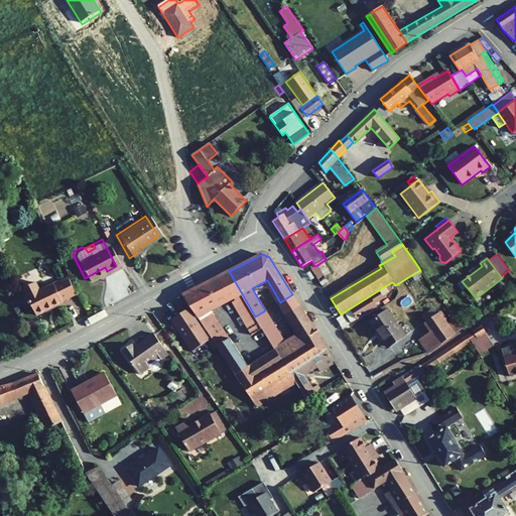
[(317,265),(310,269),(321,286),(329,282),(317,265)]
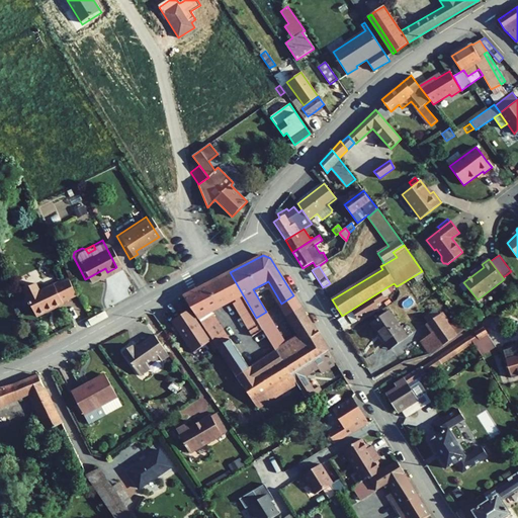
[(252,336),(263,330),(256,318),(230,272),(205,285),(219,308),(235,298),(237,301),(233,304),(252,336)]
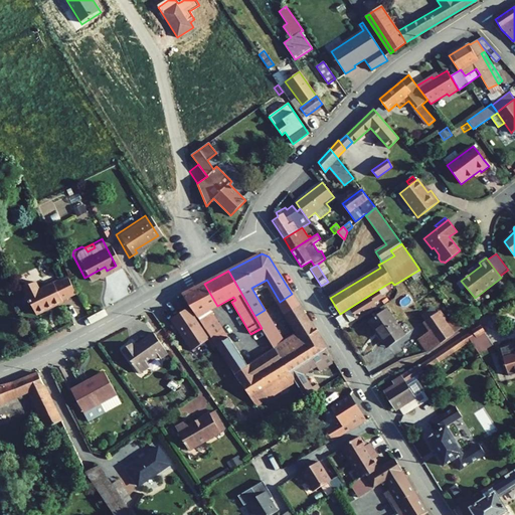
[(29,280),(17,285),(30,313),(56,301),(55,299),(70,292),(62,276),(48,283),(47,281),(33,288),(29,280)]
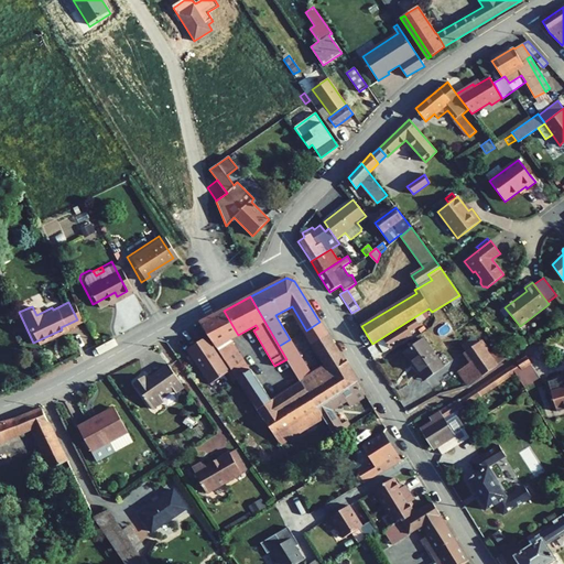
[(510,314),(505,307),(500,311),(506,317),(510,314)]
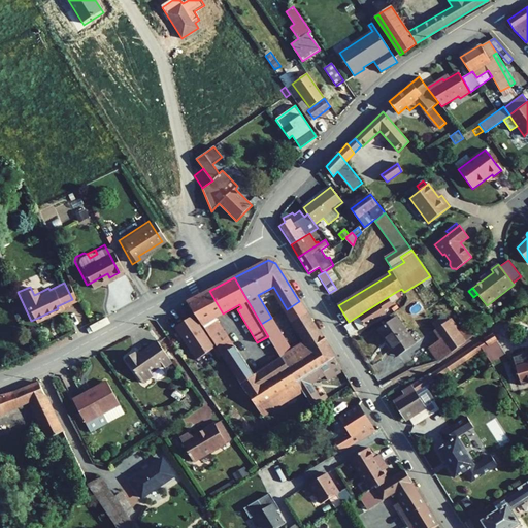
[(200,296),(216,318),(223,314),(209,291),(200,296)]
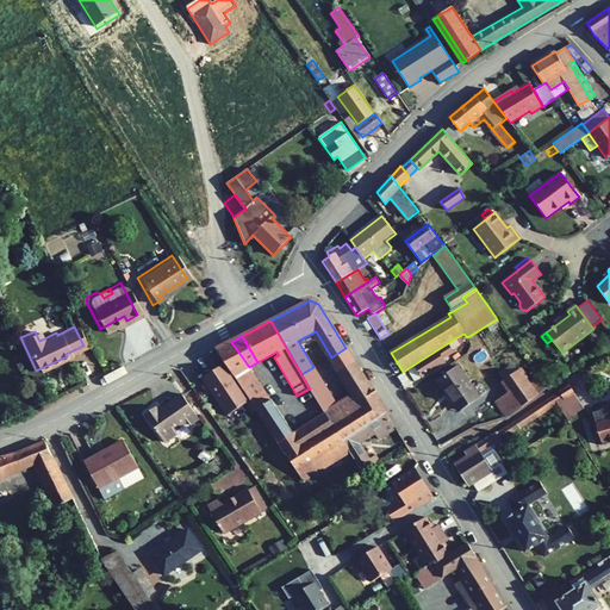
[(406,369),(415,381),(444,362),(442,359),(453,352),(452,350),(458,343),(455,338),(406,369)]
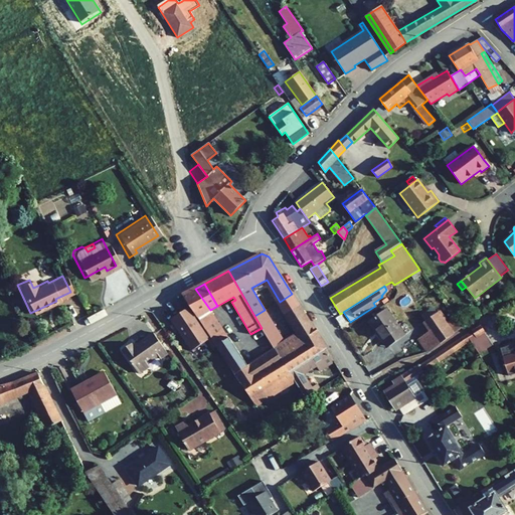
[(235,374),(247,366),(228,337),(228,338),(209,310),(210,310),(195,289),(183,295),(190,307),(211,338),(235,374)]
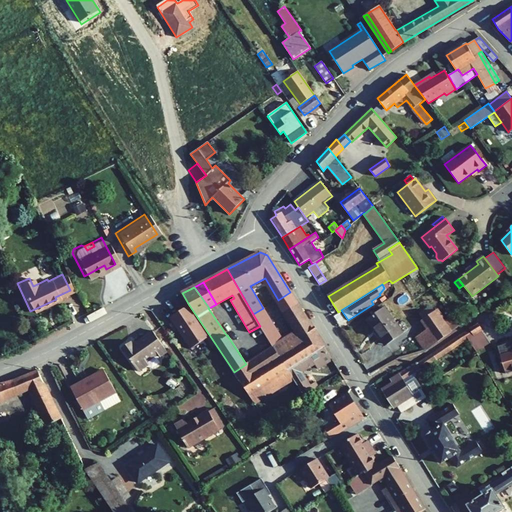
[(285,311),(297,304),(290,292),(278,300),(285,311)]
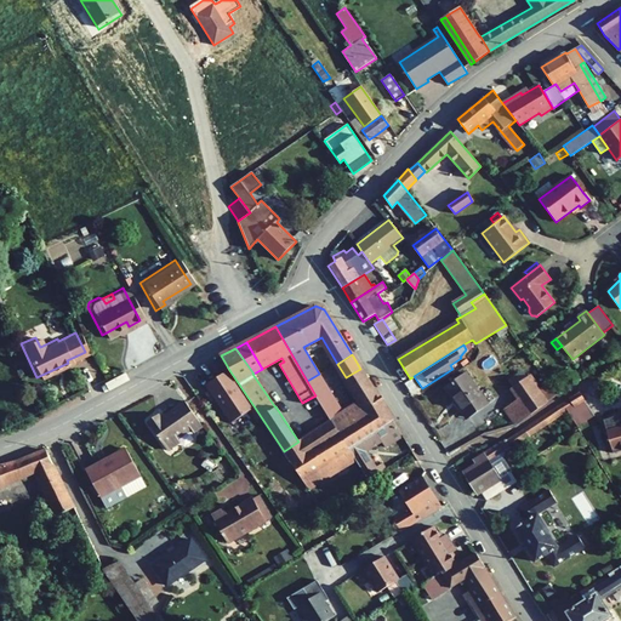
[(349,450),(393,421),(360,369),(346,377),(360,402),(342,414),(319,374),(307,381),(315,396),(331,421),(349,450)]
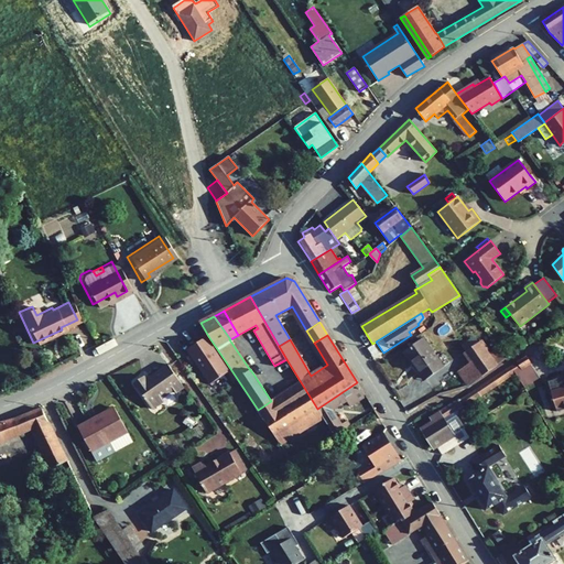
[(231,370),(208,336),(187,350),(210,384),(231,370)]
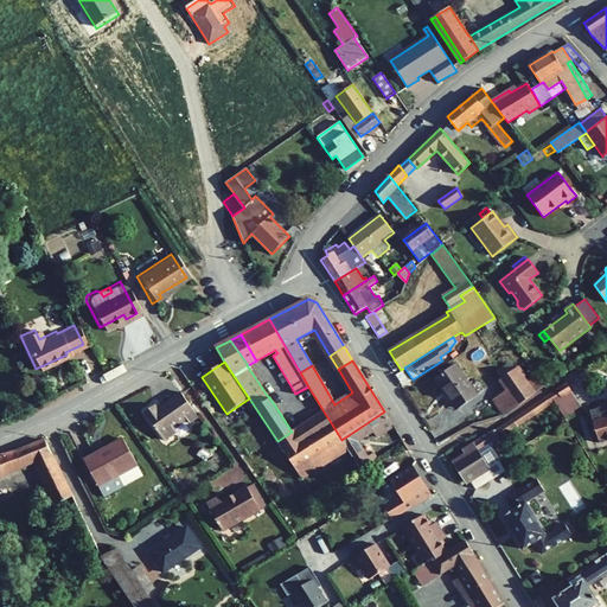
[(497,371),(502,378),(515,369),(509,363),(497,371)]
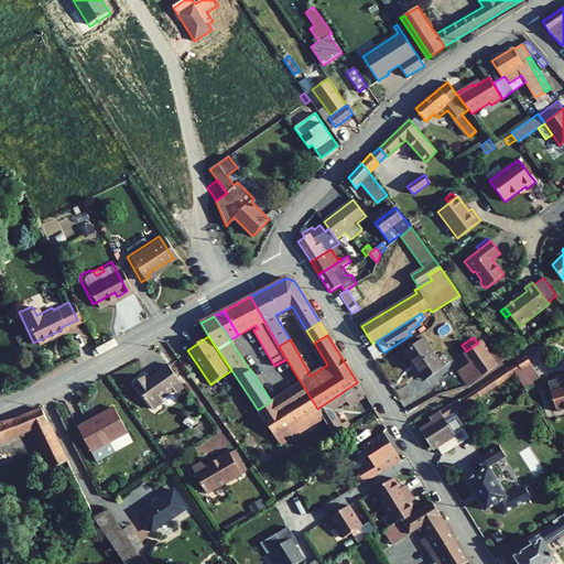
[(412,361),(425,380),(443,367),(423,339),(404,353),(411,362),(412,361)]
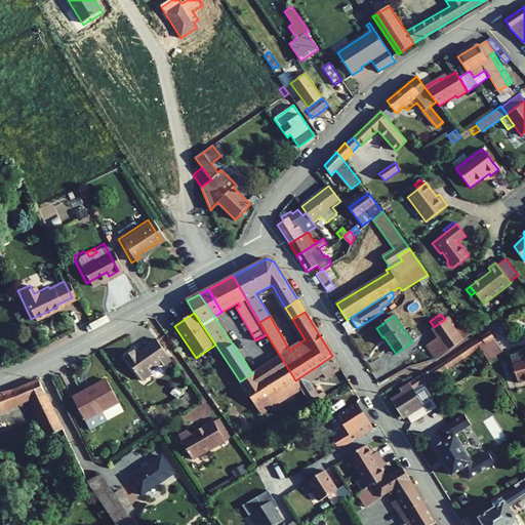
[(437,359),(461,340),(454,330),(452,327),(454,325),(449,318),(447,319),(446,318),(445,319),(434,327),(432,328),(439,337),(428,346),(437,359)]
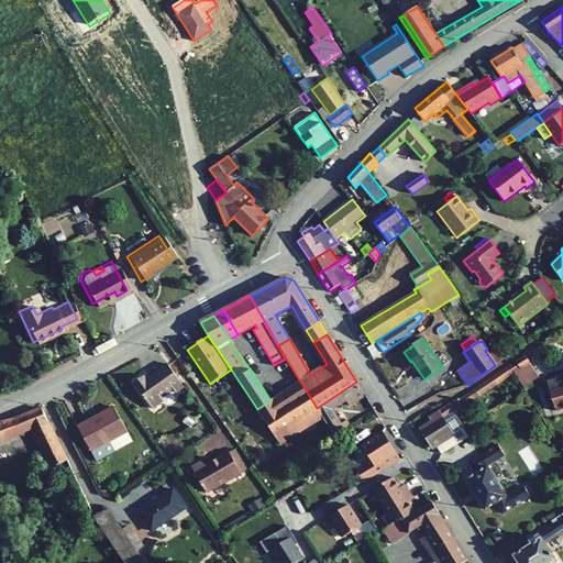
[(496,348),(505,359),(510,354),(501,343),(496,348)]
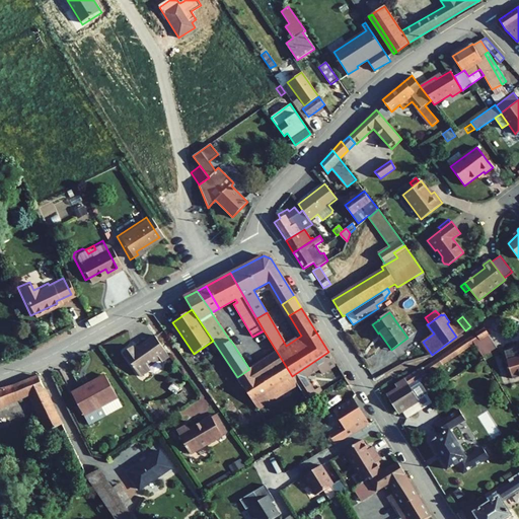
[(449,326),(456,337),(465,330),(457,320),(449,326)]
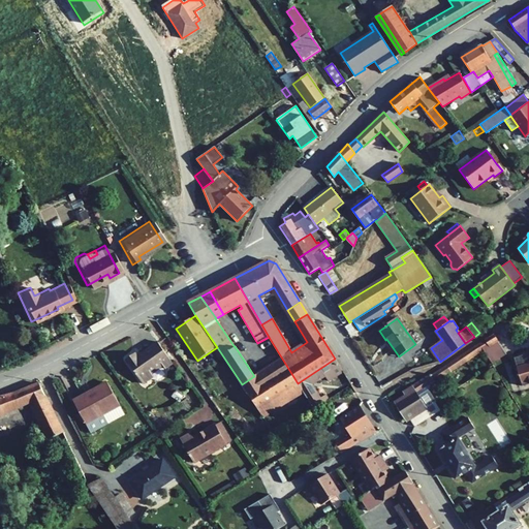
[(497,340),(494,334),(485,340),(489,346),(497,340)]
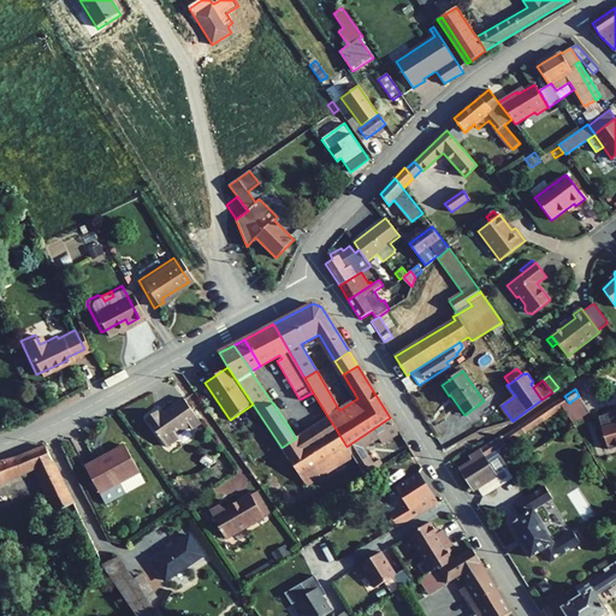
[(579,396),(569,403),(564,396),(558,400),(563,408),(573,422),(590,412),(579,396)]
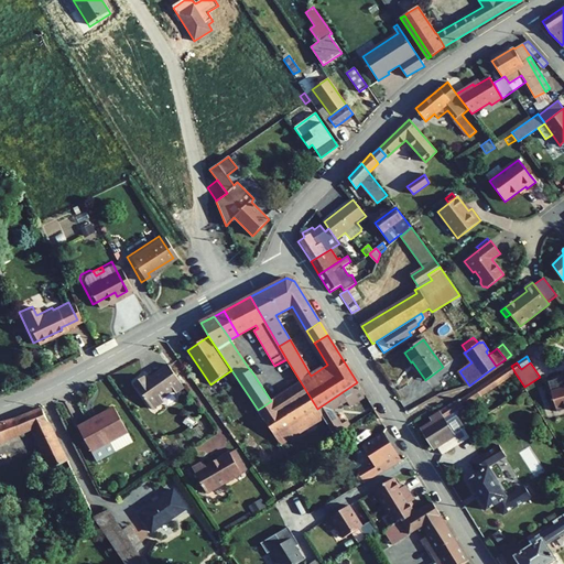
[(147,380),(144,376),(134,383),(152,409),(164,401),(162,398),(173,389),(176,392),(184,387),(169,365),(147,380)]
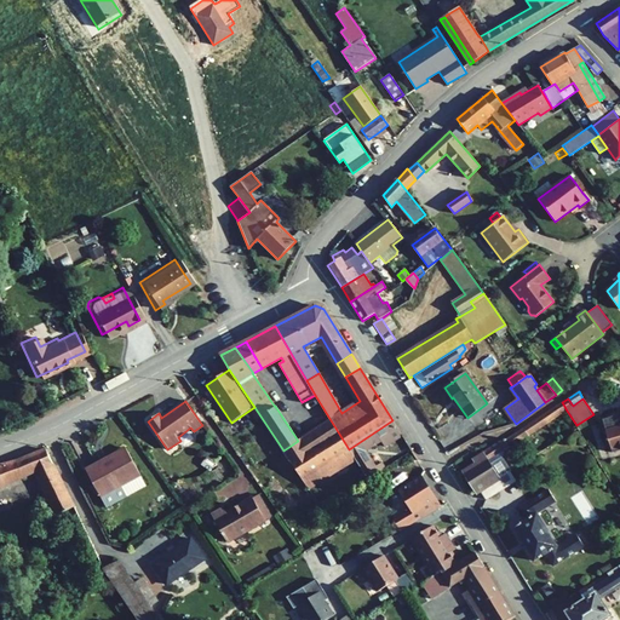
[(523,429),(527,436),(567,411),(562,402),(555,407),(523,429)]
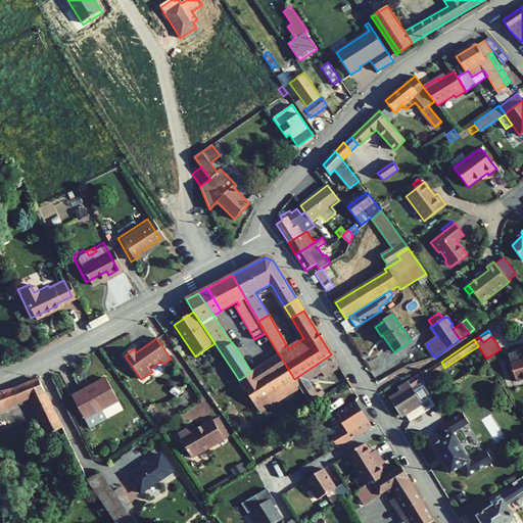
[(522,348),(514,351),(517,361),(511,363),(517,381),(522,379),(522,348)]
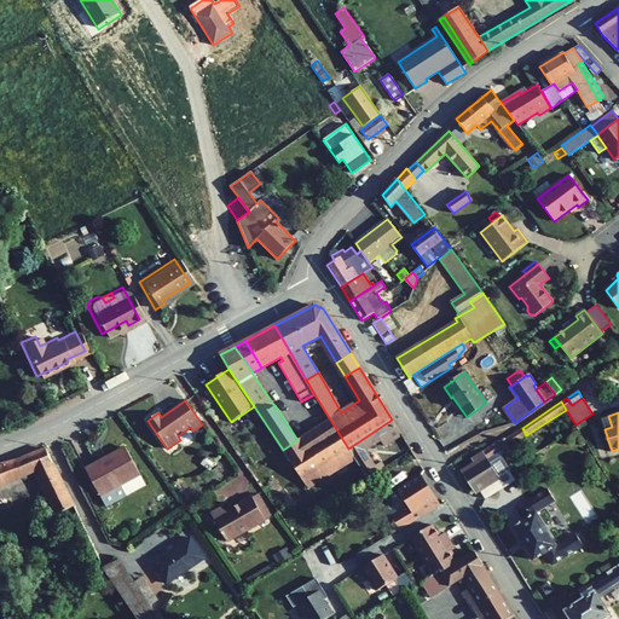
[(608,416),(601,418),(605,429),(612,427),(608,416)]
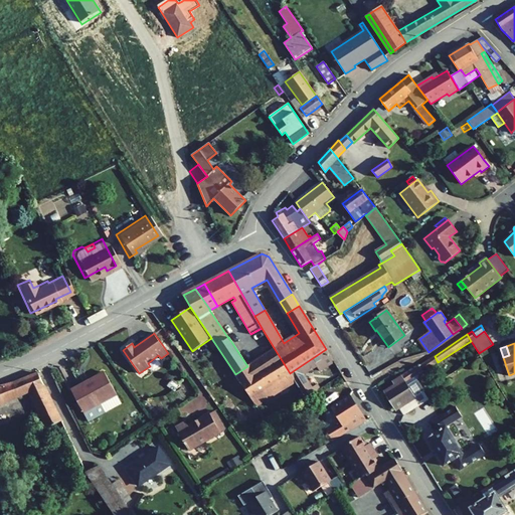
[(290,373),(275,349),(247,366),(235,374),(250,397),(275,382),(280,391),(296,381),(290,373)]
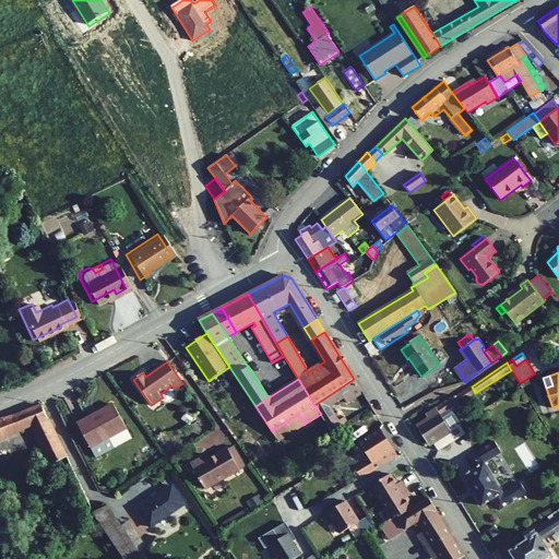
[(363,392),(354,379),(314,405),(321,414),(332,431),(332,432),(346,423),(344,417),(339,420),(330,407),(344,397),(346,402),(363,392)]
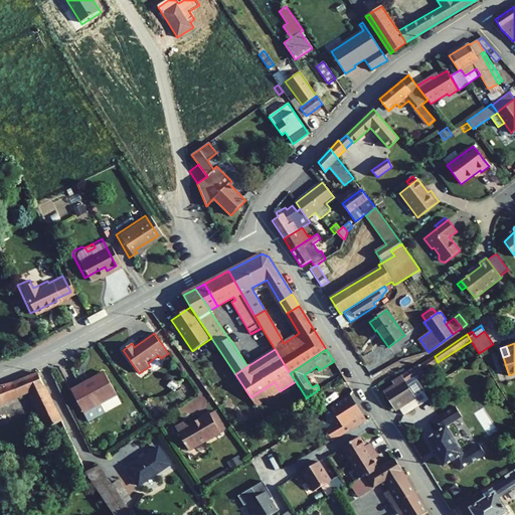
[(418,379),(418,374),(438,362),(435,356),(393,381),(396,385),(385,392),(395,408),(398,407),(423,391),(424,391),(417,380),(418,379)]
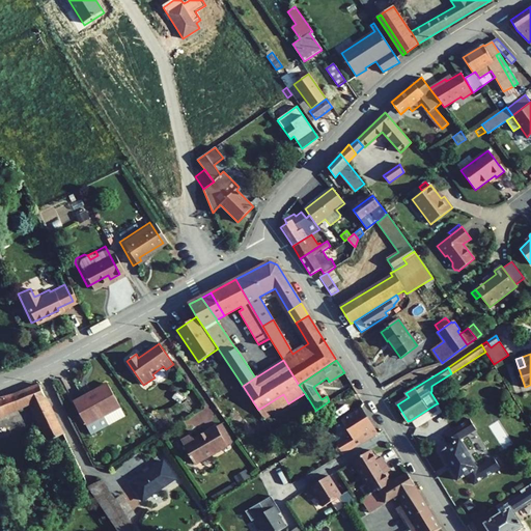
[(83,397),(74,402),(91,435),(109,425),(104,416),(120,407),(108,384),(91,392),(93,396),(85,400),(83,397)]
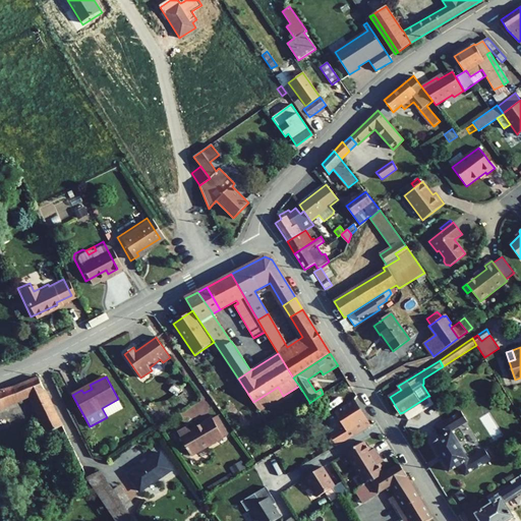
[(0,409),(30,396),(47,432),(62,425),(39,378),(13,388),(0,391),(0,409)]
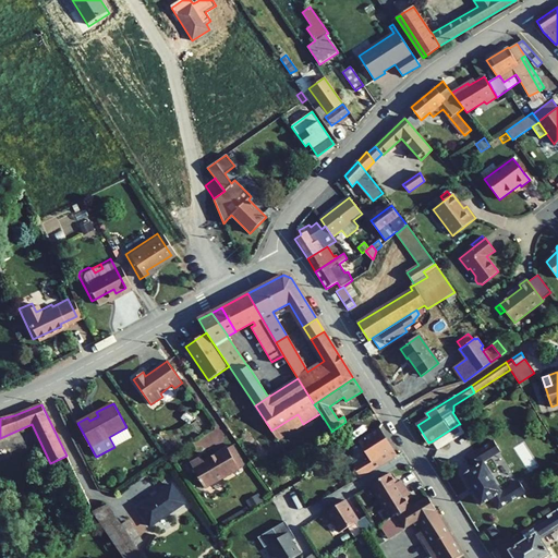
[(194,416),(186,411),(181,419),(189,424),(194,416)]
